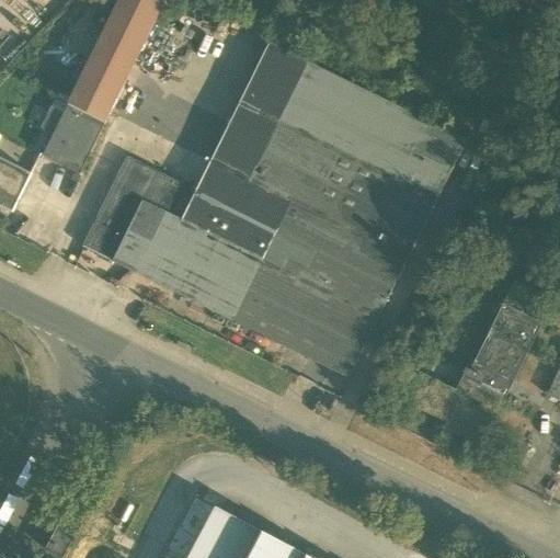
[(117,0),(67,102),(104,120),(163,0),(117,0)]
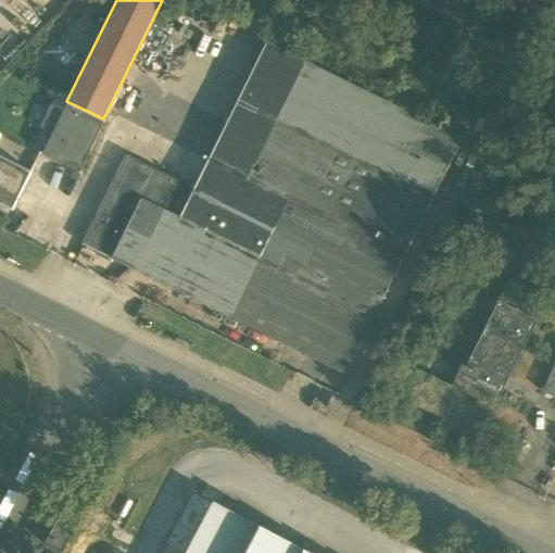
[(207,159),(247,177),(304,61),(265,41),(207,159)]
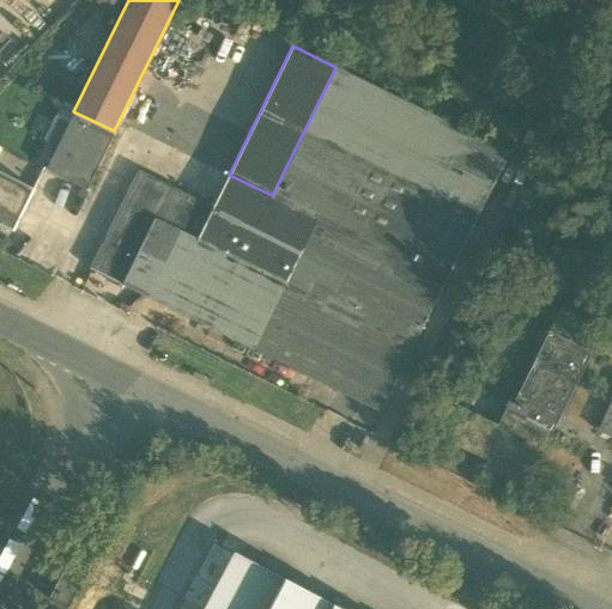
[(508,151),(335,67),(272,195),(444,280),(508,151)]
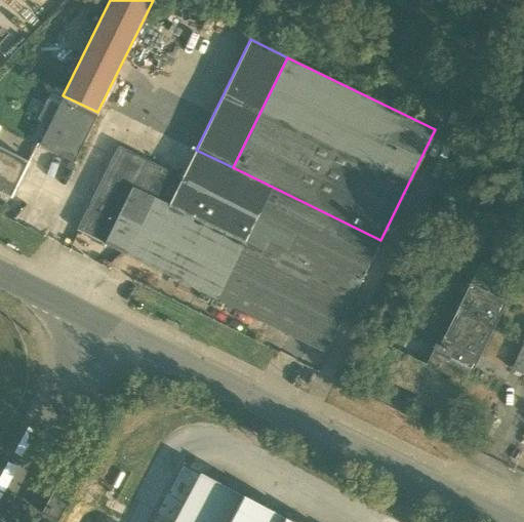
[(63,95),(39,143),(74,160),(75,159),(97,112),(63,95)]
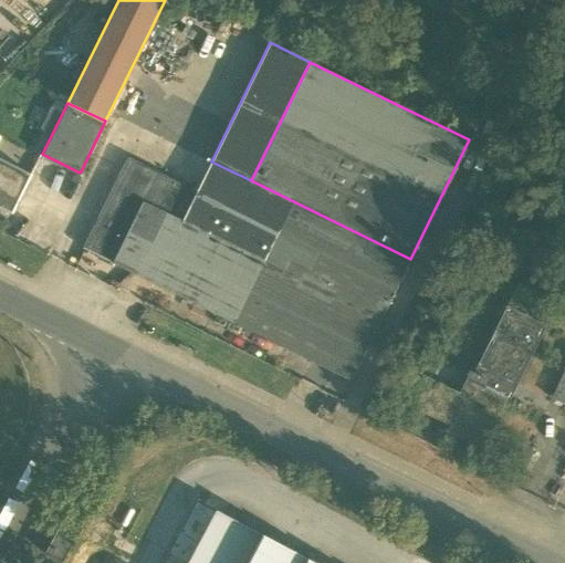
[(83,173),(81,171),(80,173),(42,154),(39,152),(30,170),(18,195),(61,216),(83,173)]
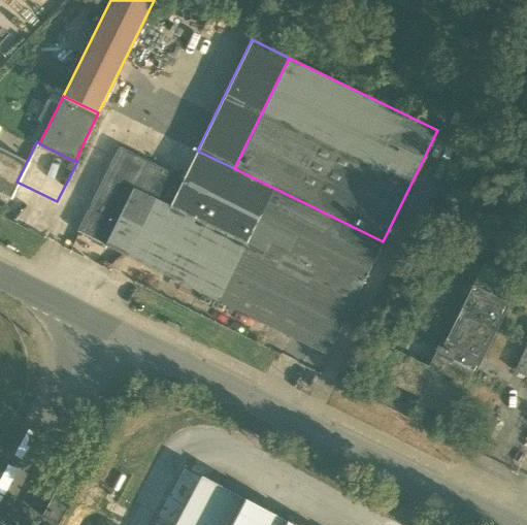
[(0,191),(9,196),(17,182),(28,159),(0,144),(0,191)]
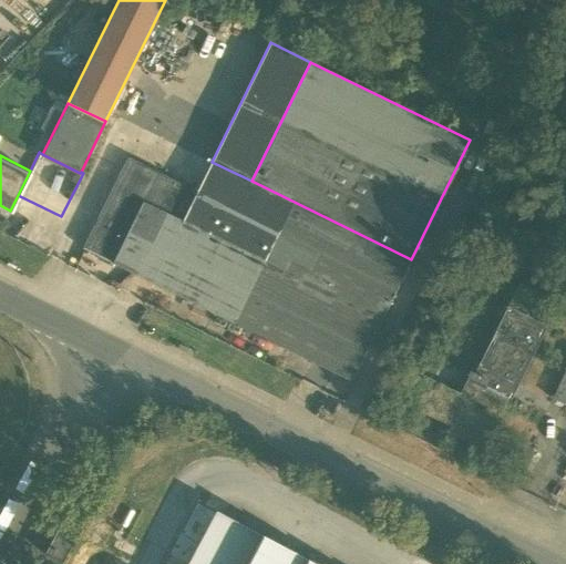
[(351,379),(411,259),(251,181),(212,162),(197,192),(127,157),(83,247),(351,379)]
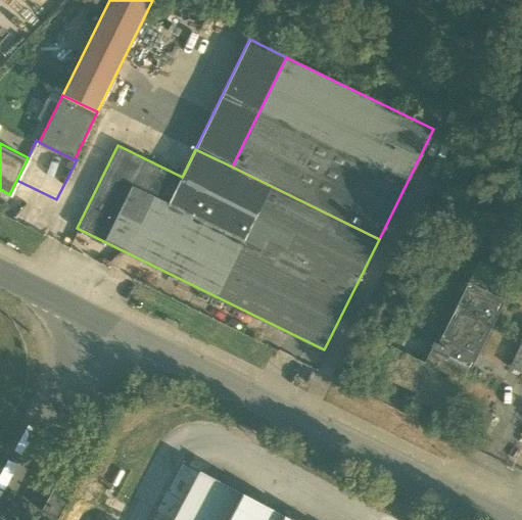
[(468,283),(482,290),(492,270),(478,263),(468,283)]
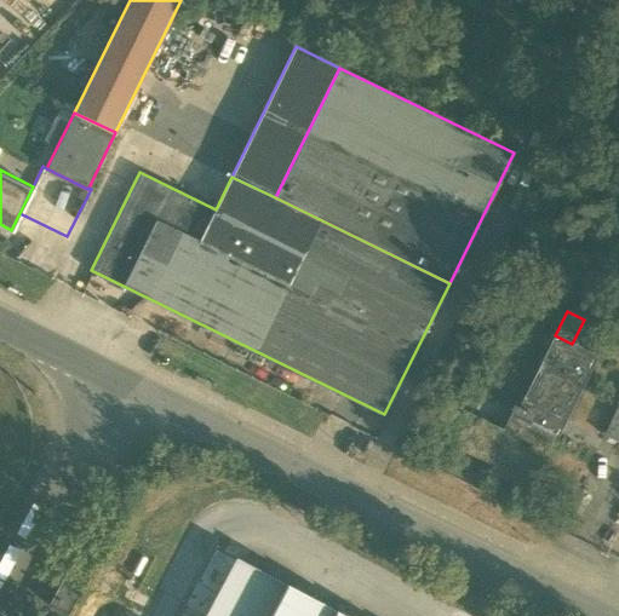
[(606,330),(584,320),(572,344),(594,355),(606,330)]
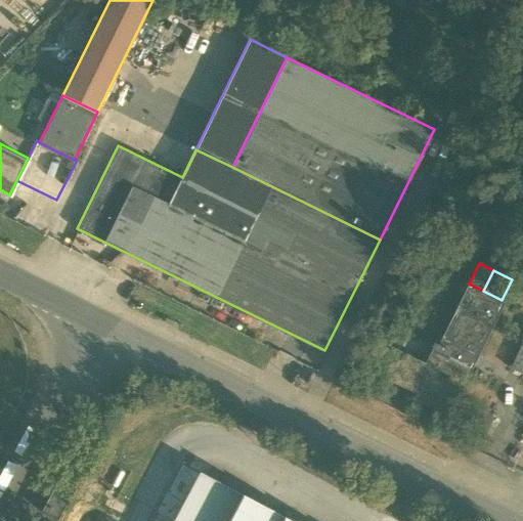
[(469,284),(458,307),(490,322),(502,300),(483,291),(469,284)]
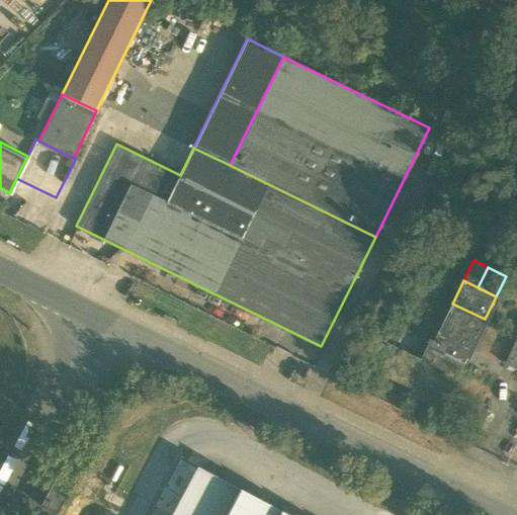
[(442,406),(485,319),(452,304),(434,340),(430,338),(427,342),(432,345),(424,361),(373,337),(362,360),(413,385),(410,391),(442,406)]
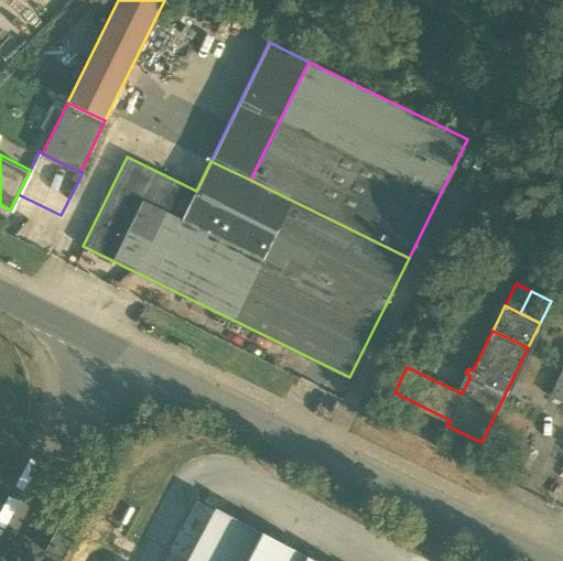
[(305,377),(321,380),(324,368),(309,365),(305,377)]
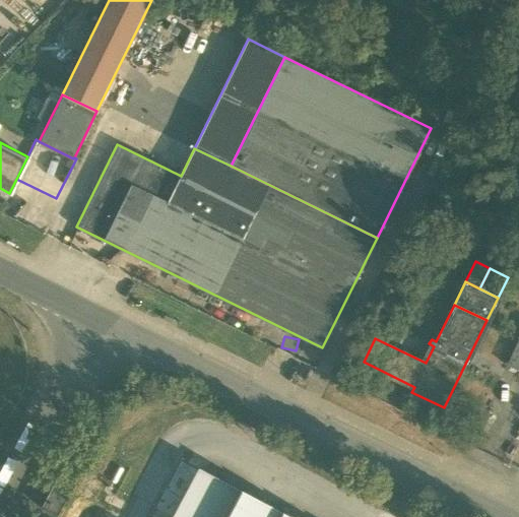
[(518,363),(518,336),(505,365),(516,370),(518,363)]
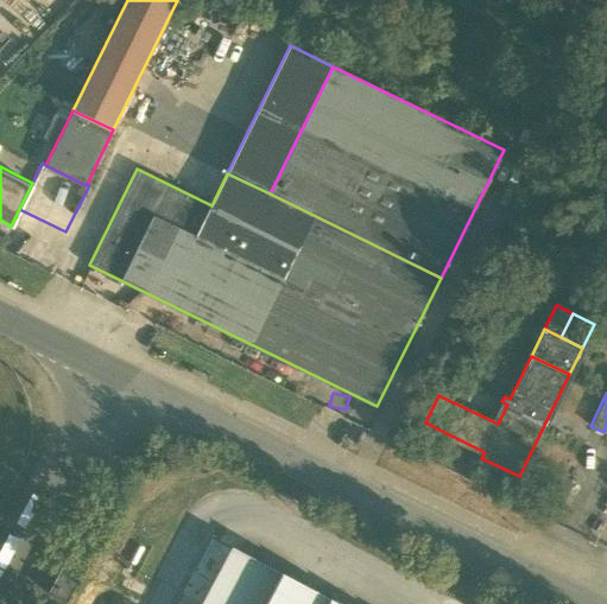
[(201,603),(340,603),(232,546),(201,603)]
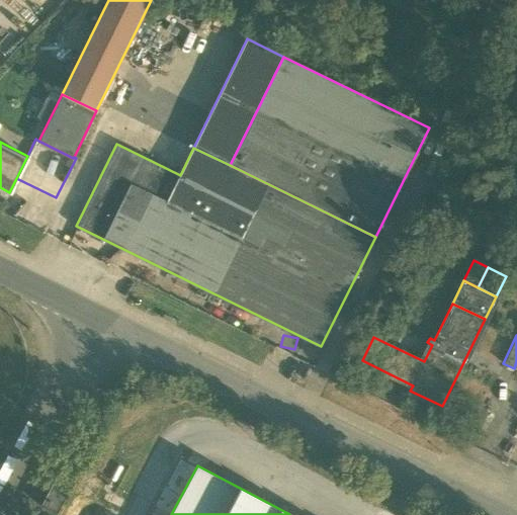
[(40,505),(57,513),(72,483),(56,475),(40,505)]
